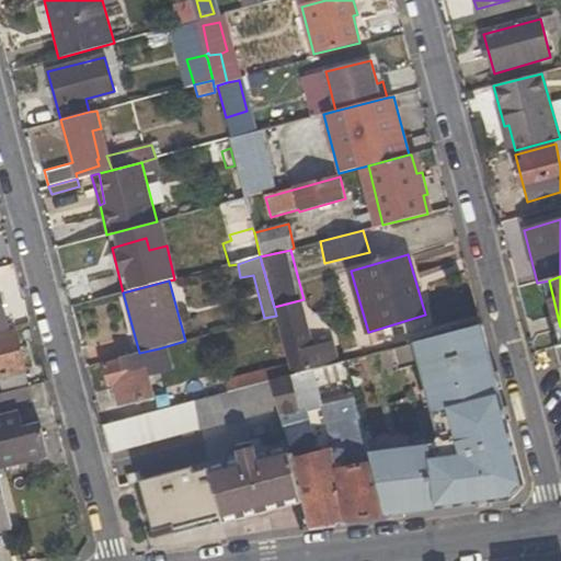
[(276,316),(277,318),(289,363),(293,375),(310,370),(341,362),(335,341),(316,346),(304,299),(274,307),(276,316)]
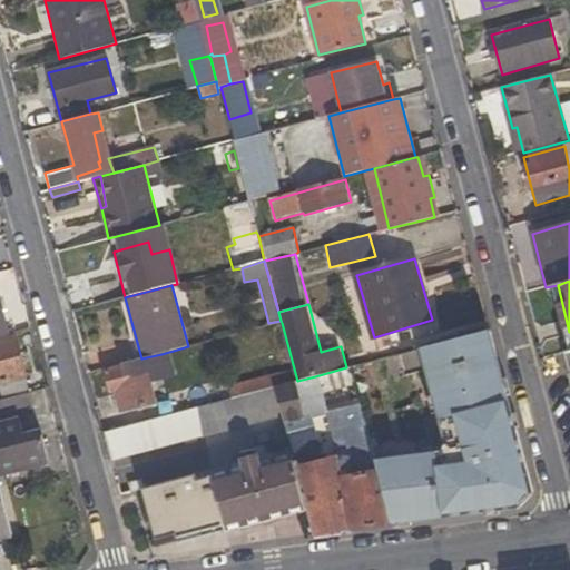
[(489,328),(419,349),(442,431),(511,413),(489,328)]
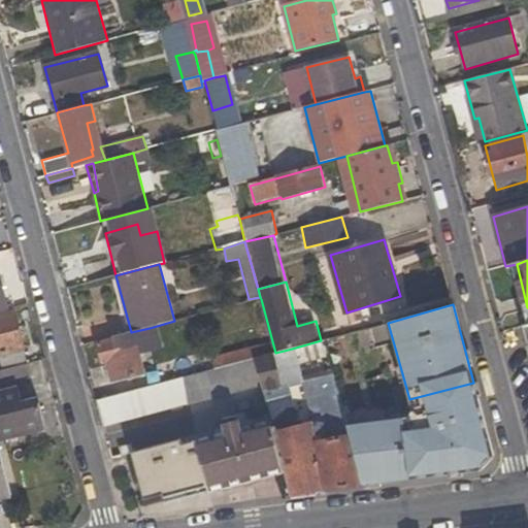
[(0,357),(1,358),(3,370),(28,365),(14,312),(0,316),(0,357)]
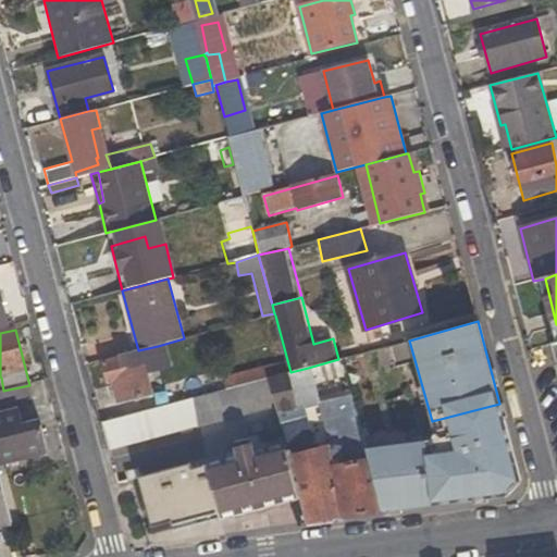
[(120,356),(121,358),(102,363),(110,392),(115,391),(118,403),(152,394),(147,371),(162,367),(158,346),(138,350),(120,356)]
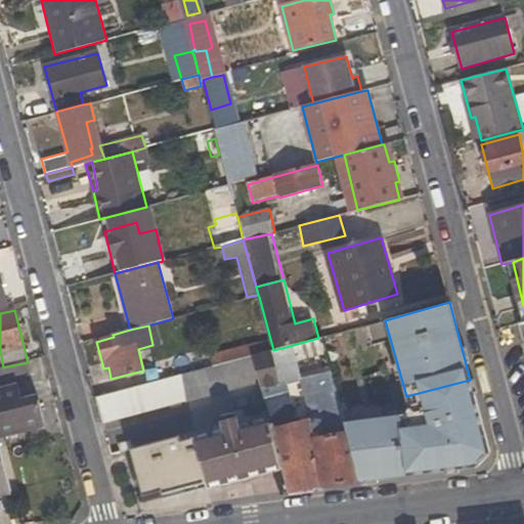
[(325,352),(321,338),(318,338),(290,346),(295,361),(325,352)]
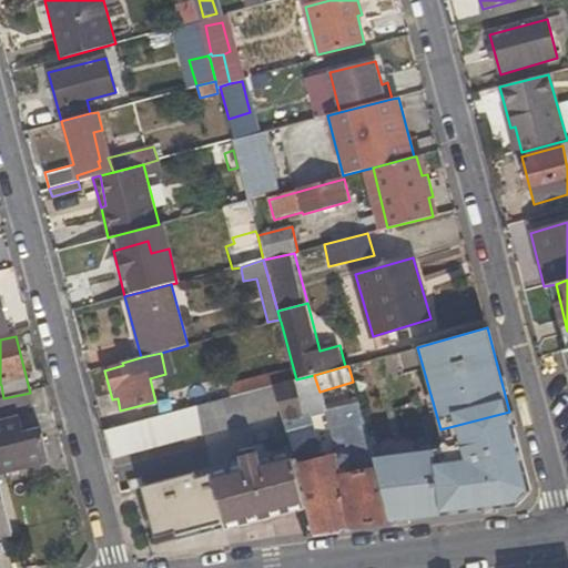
[(293,367),(226,385),(230,397),(273,386),(296,379),(293,367)]
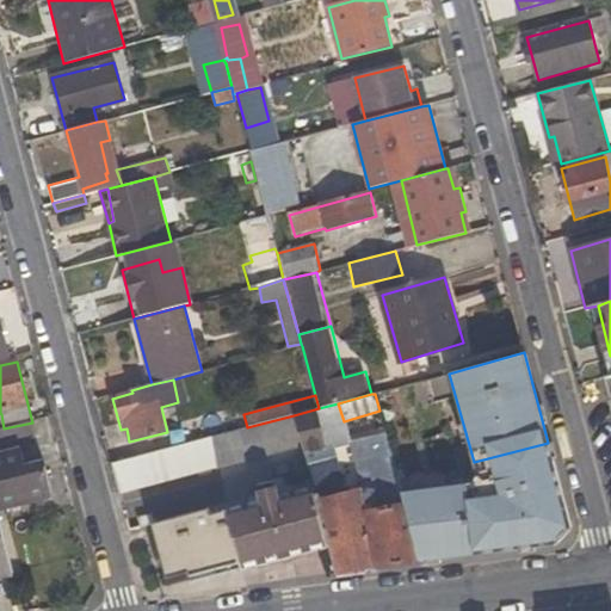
[(328,548),(335,574),(377,568),(365,500),(362,488),(346,493),(335,448),(350,443),(349,439),(344,421),(338,403),(319,408),(294,415),(301,448),(313,487),(328,548)]
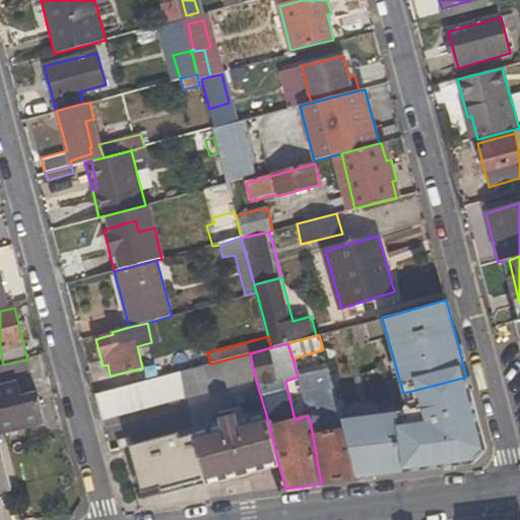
[(177,373),(184,400),(256,381),(250,353),(210,364),(177,373)]
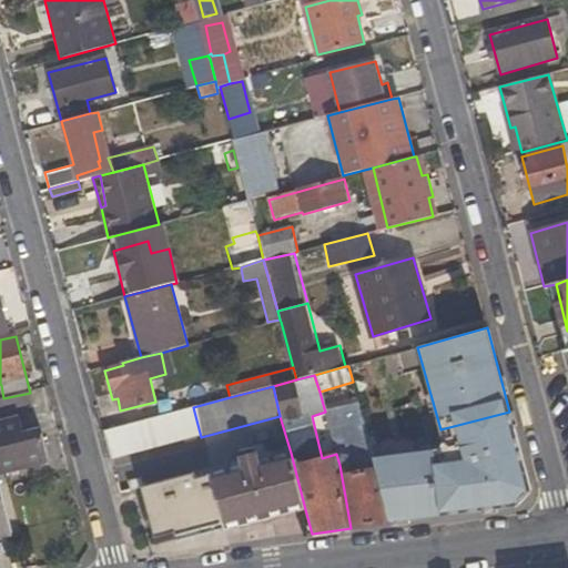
[(0,424),(34,414),(30,393),(3,398),(0,399),(0,424)]
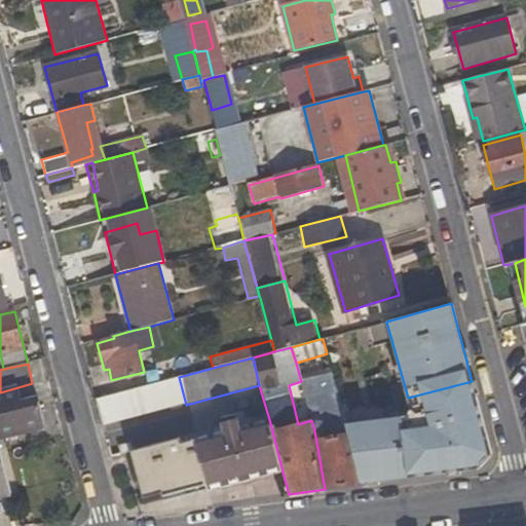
[(344,415),(331,370),(300,378),(301,381),(311,420),(314,430),(325,489),(362,485),(346,424),(344,415)]
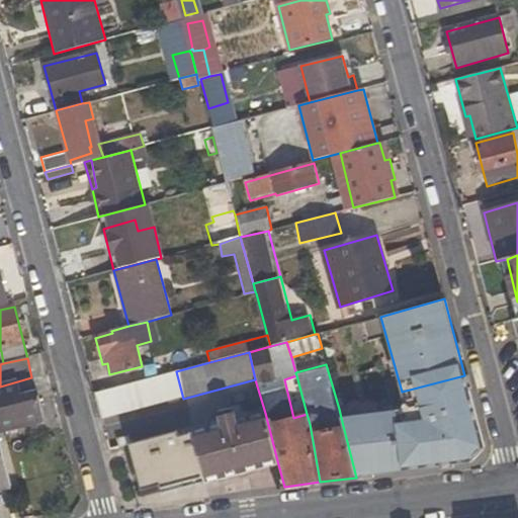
[(103,420),(183,399),(176,371),(96,393),(103,420)]
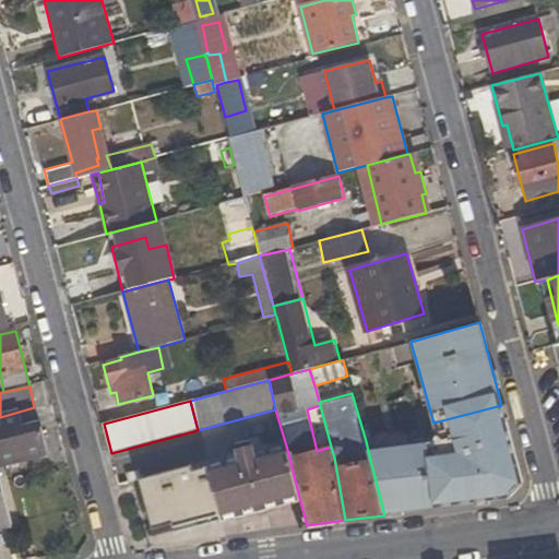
[(437,436),(428,443),(368,451),(384,515),(506,500),(522,483),(501,405),(433,423),(437,436)]
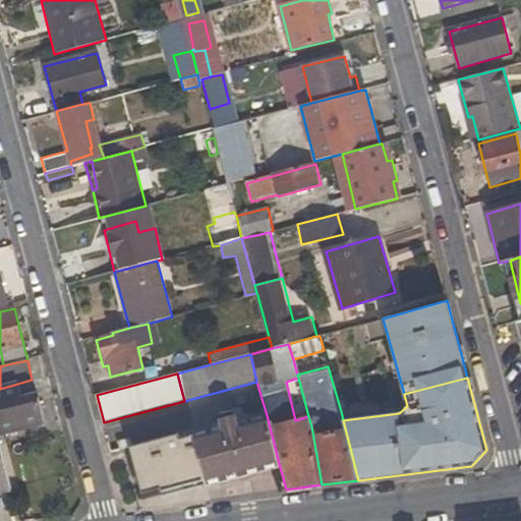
[(20,392),(0,397),(0,430),(44,418),(38,398),(23,401),(20,392)]
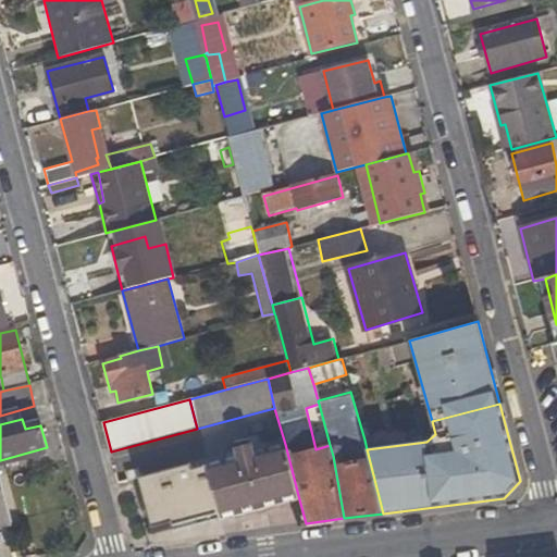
[(219,511),(221,519),(299,499),(285,444),(255,453),(252,443),(232,448),(235,457),(207,465),(219,511)]
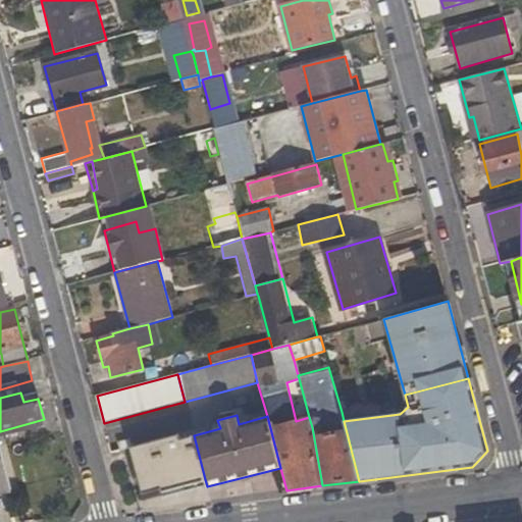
[(0,438),(46,426),(44,419),(0,431),(0,438)]
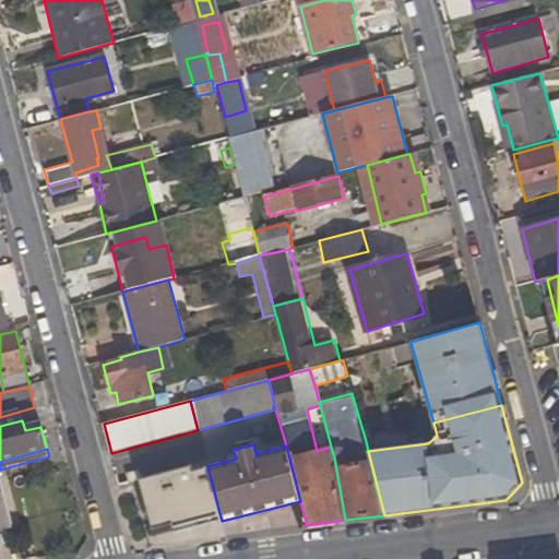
[(174,524),(176,526),(219,513),(207,466),(190,472),(189,467),(142,478),(140,471),(128,474),(130,483),(139,482),(151,530),(174,524)]
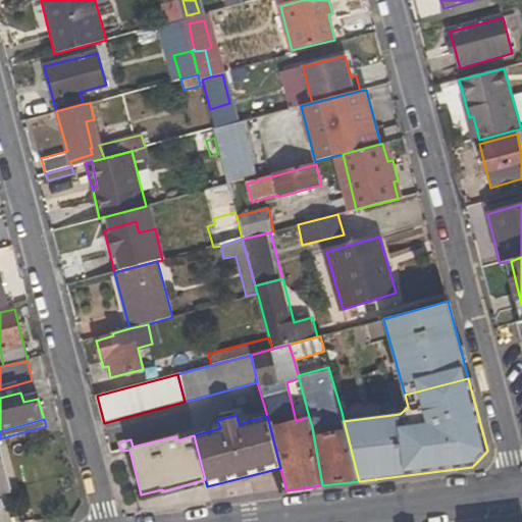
[(0,491),(10,490),(0,450),(0,491)]
